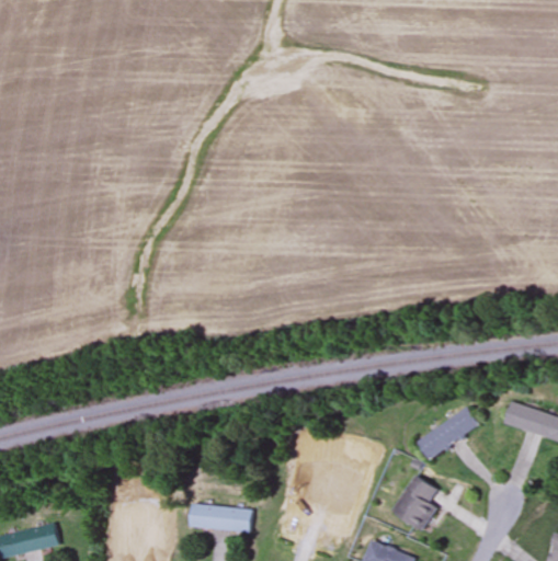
[(503,424),(557,439),(557,415),(510,402),(503,424)]
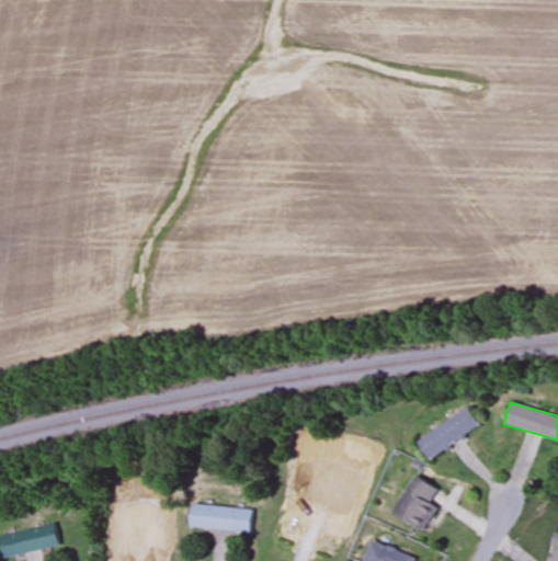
[(417,441),(429,459),(479,425),(466,407),(417,441)]
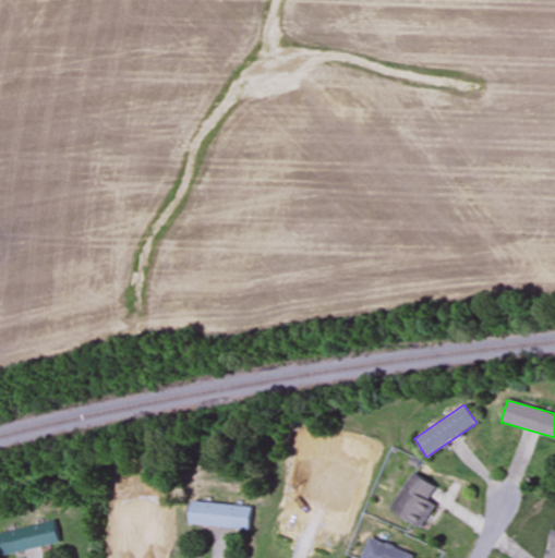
[(435,504),(429,500),(436,486),(411,472),(390,510),(422,528),(435,504)]
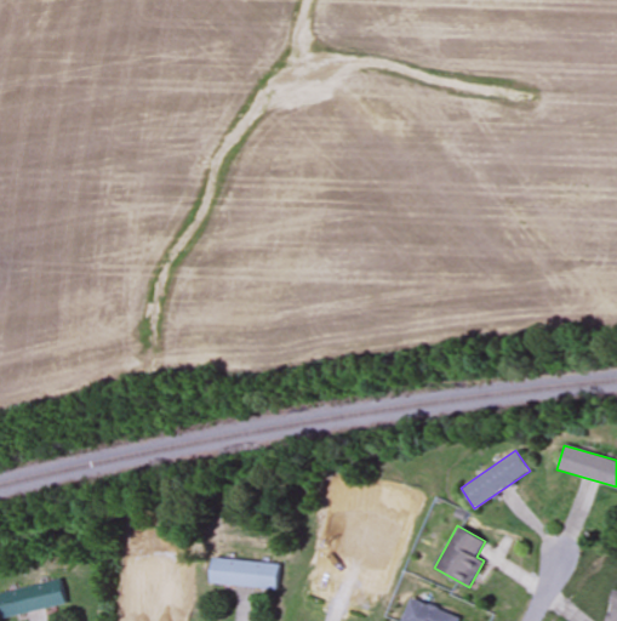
[(278,564),(211,558),(209,585),(275,590),(278,564)]
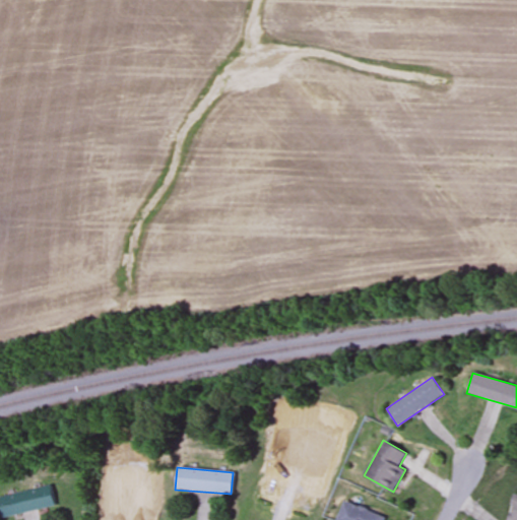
[(56,506),(51,485),(0,496),(0,511),(2,519),(56,506)]
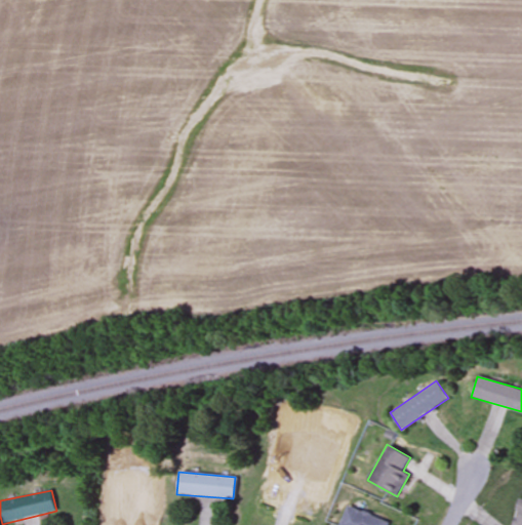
[(521,524),(521,493),(520,493),(513,524),(521,524)]
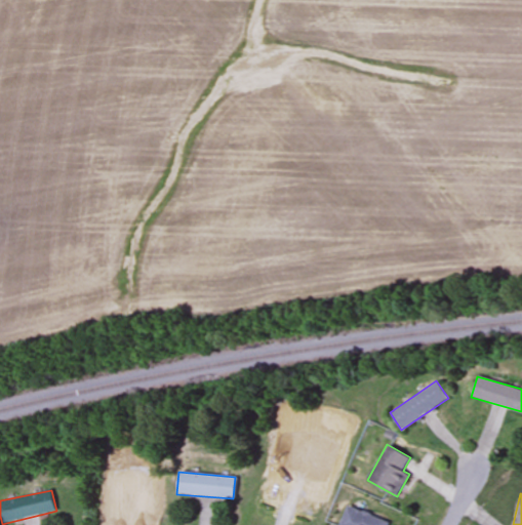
[(339,524),(387,524),(389,521),(347,507),(339,524)]
